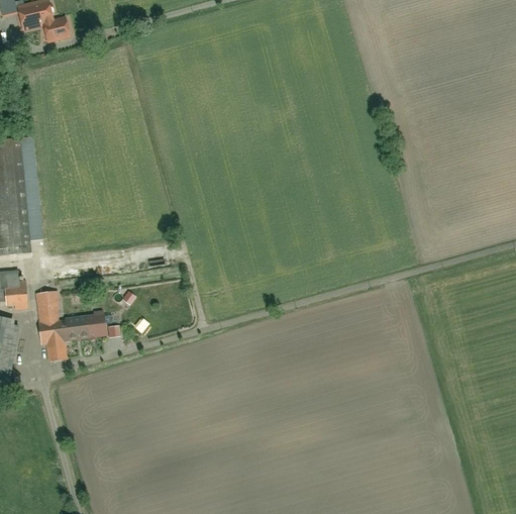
[(0,0),(3,17),(16,15),(13,0),(0,0)]
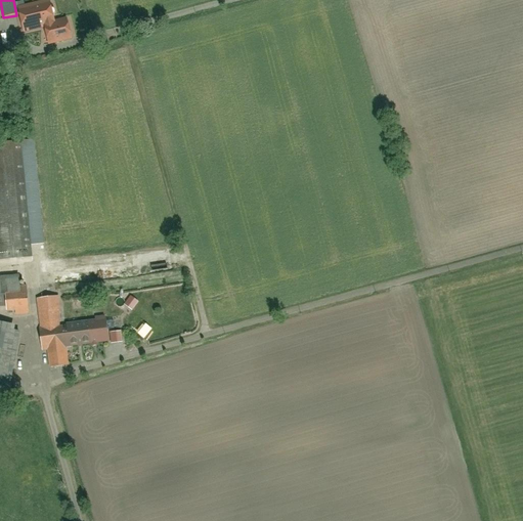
[(67,18),(57,20),(53,0),(40,0),(19,3),(25,30),(42,27),(46,43),(72,37),(67,18)]
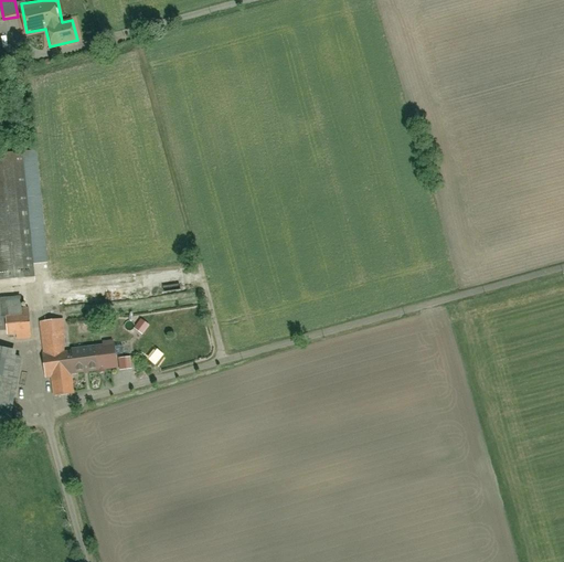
[(0,278),(34,276),(24,152),(0,154),(0,278)]
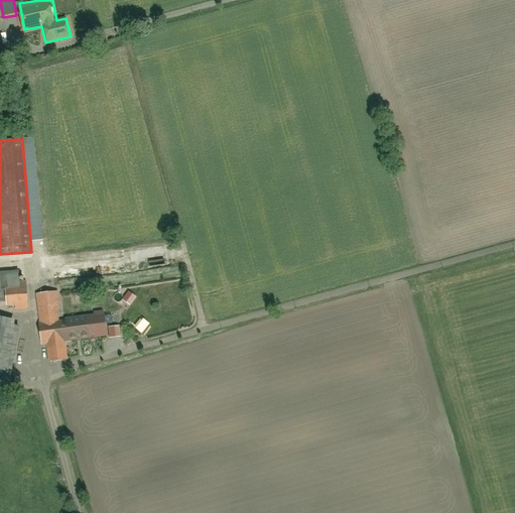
[(0,302),(13,302),(14,306),(28,305),(26,285),(20,285),(19,271),(0,272),(0,302)]
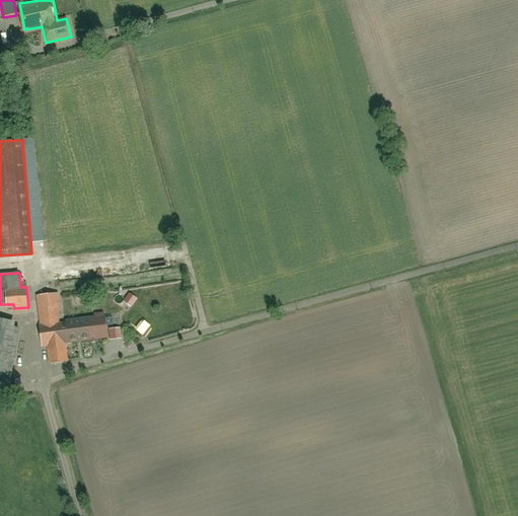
[(130,290),(122,300),(130,307),(138,296),(130,290)]
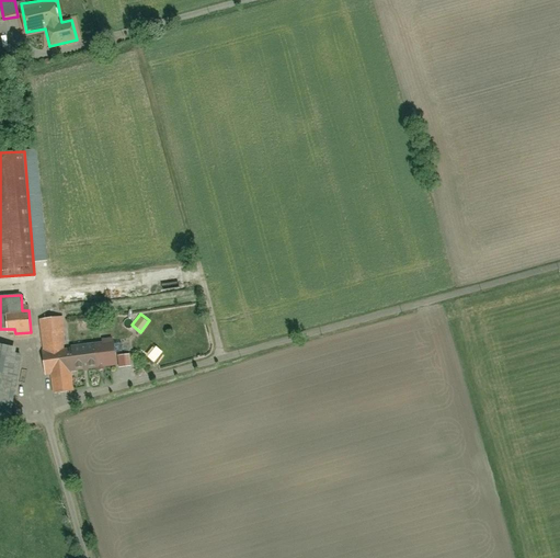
[(64,315),(42,317),(47,373),(52,373),(54,393),(72,390),(70,369),(114,364),(111,338),(67,342),(64,315)]
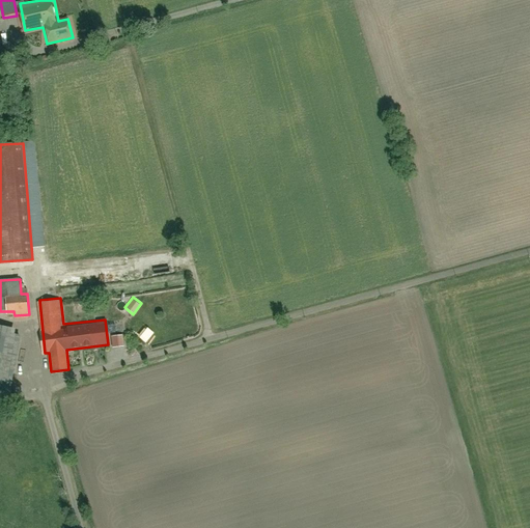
[(0,391),(7,390),(8,387),(21,333),(0,327),(0,391)]
